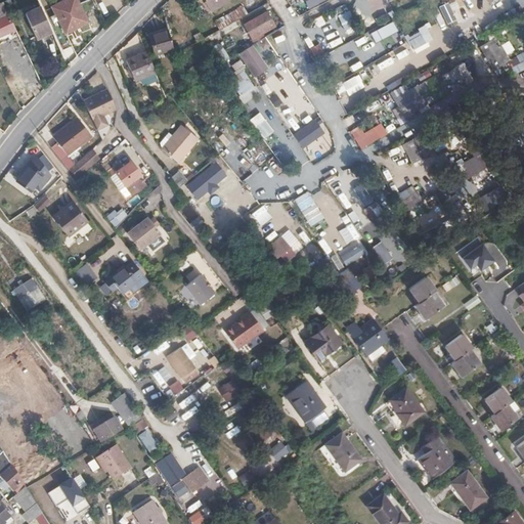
[(88,22),(77,0),(61,0),(52,4),(62,29),(77,22),(79,26),(88,22)]
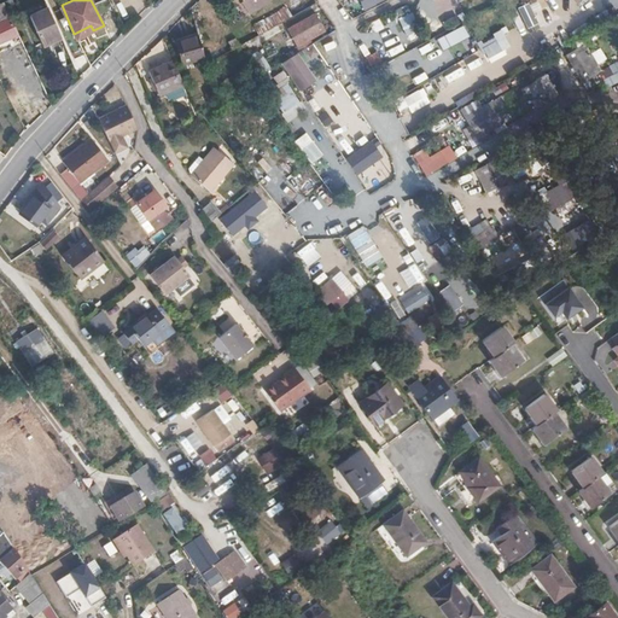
[(266,0),(242,0),(251,11),(266,0)]
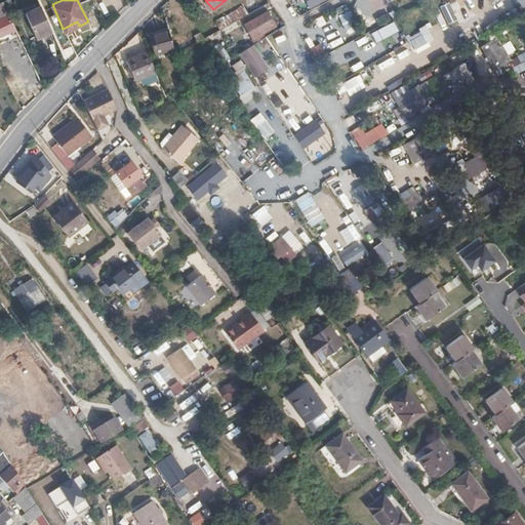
[(296,0),(303,9),(308,5),(305,0),(296,0)]
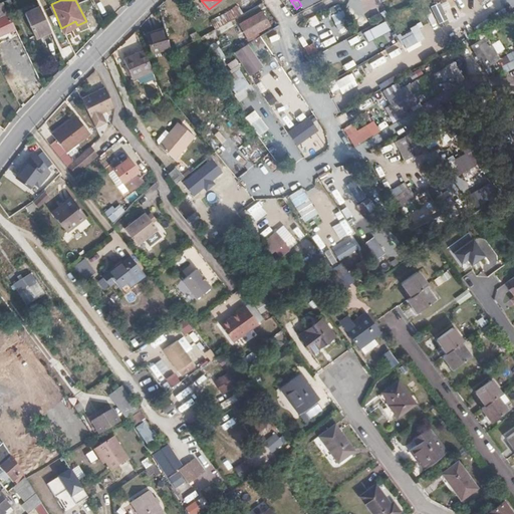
[(366,10),(369,17),(380,12),(377,4),(366,10)]
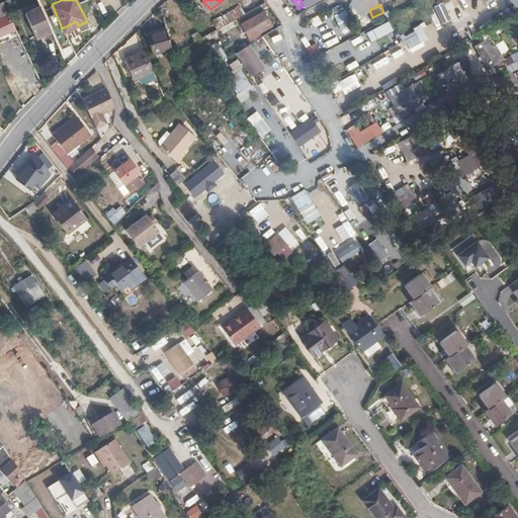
[(217,29),(244,13),(239,5),(211,21),(217,29)]
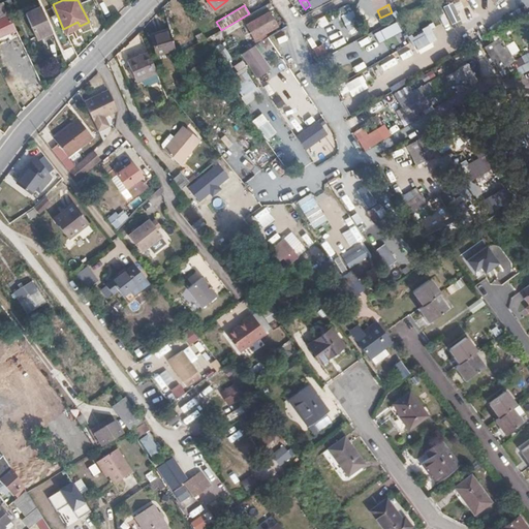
[(476,6),(459,16),(463,22),(479,12),(476,6)]
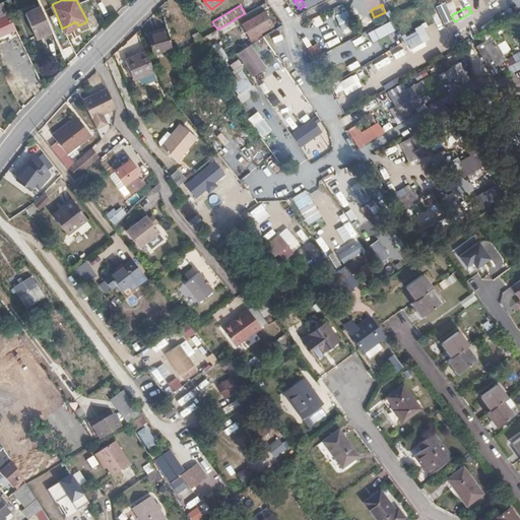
[(52,33),(42,8),(26,15),(37,39),(52,33)]
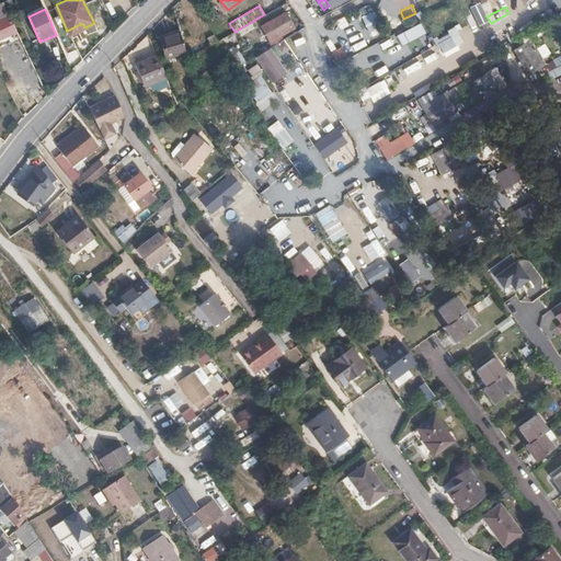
[(297,26),(287,11),(263,24),(272,41),(297,26)]
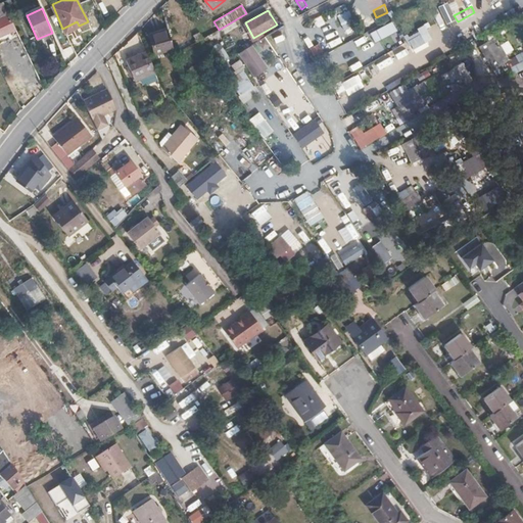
[(349,10),(344,12),(351,27),(355,25),(349,10)]
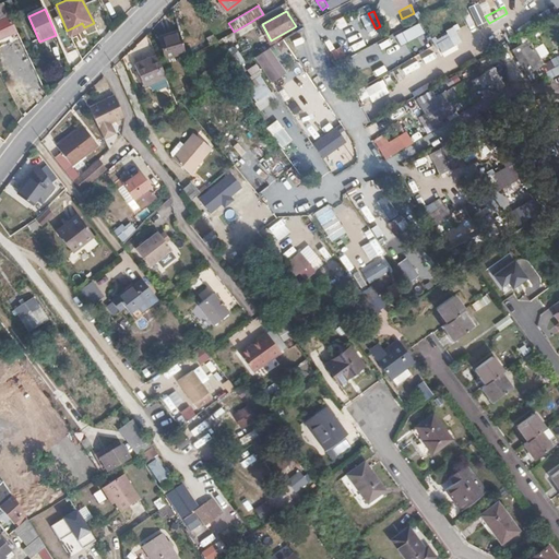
[(368,13),(363,15),(370,31),(376,28),(368,13)]
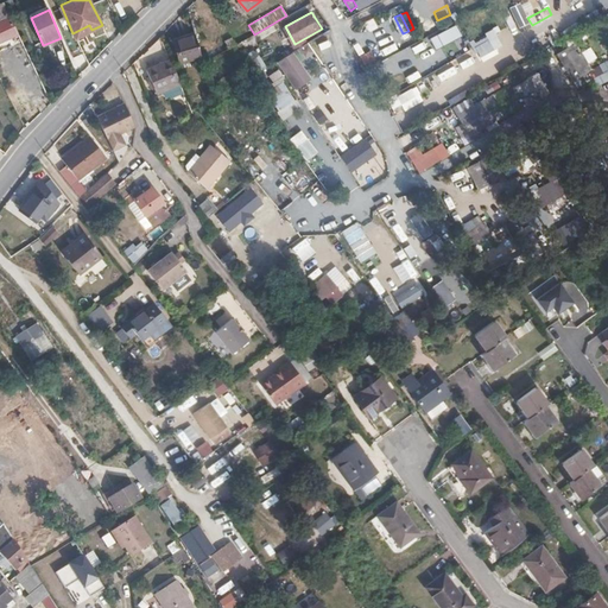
[(450,14),(437,20),(441,27),(454,21),(451,16),(450,14)]
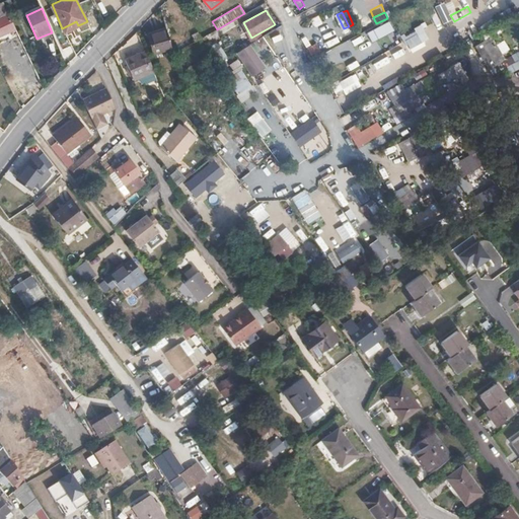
[(381,25),(366,32),(369,39),(371,38),(377,52),(388,47),(387,45),(385,41),(390,39),(387,32),(383,34),(381,32),(383,31),(381,25)]
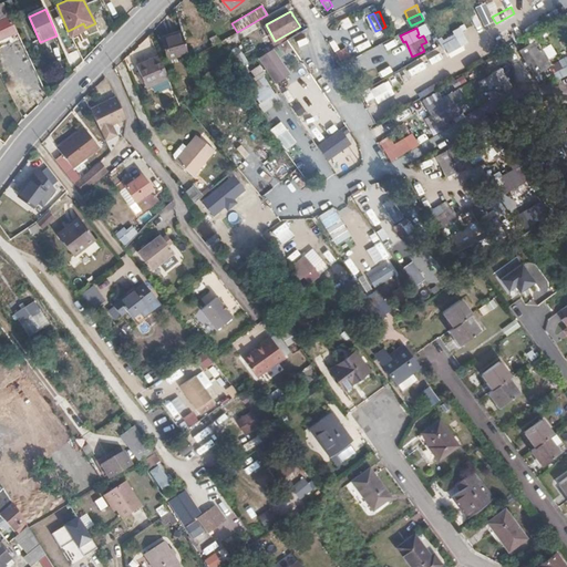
[(187,50),(185,39),(182,30),(163,35),(168,54),(187,50)]
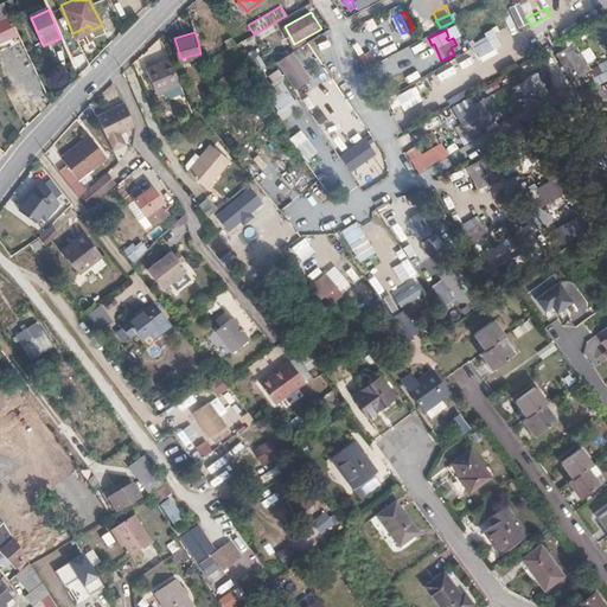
[(481,56),(496,48),(490,36),(484,38),(483,34),(471,40),(477,51),(479,50),(481,56)]
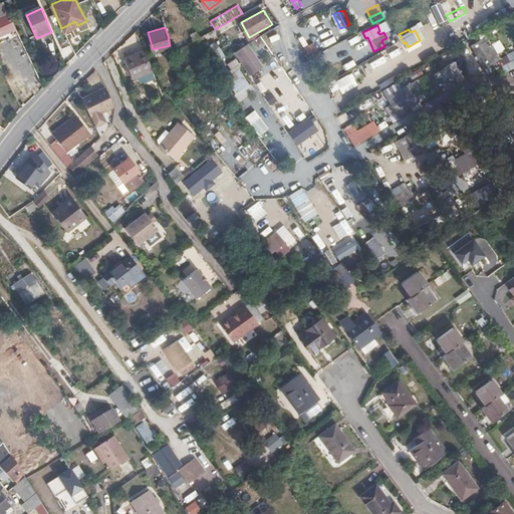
[(487,36),(472,45),(485,67),(500,59),(487,36)]
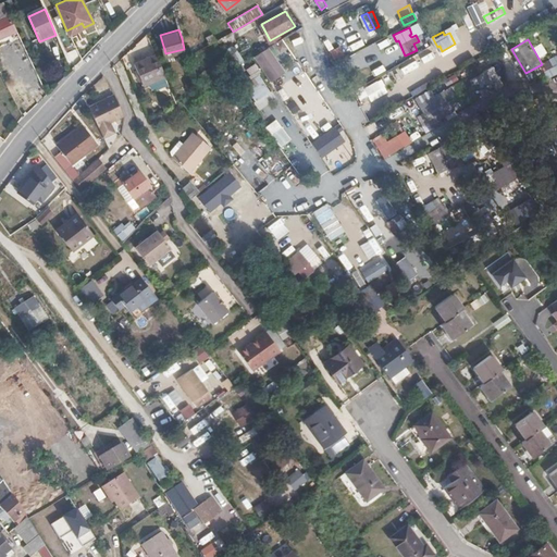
[(255,54),(272,81),(286,71),(270,46),(255,54)]
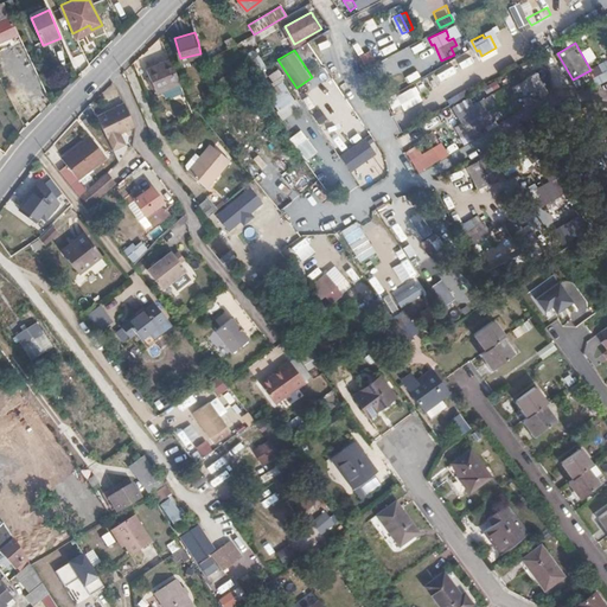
[(159,89),(181,80),(172,56),(149,66),(159,89)]
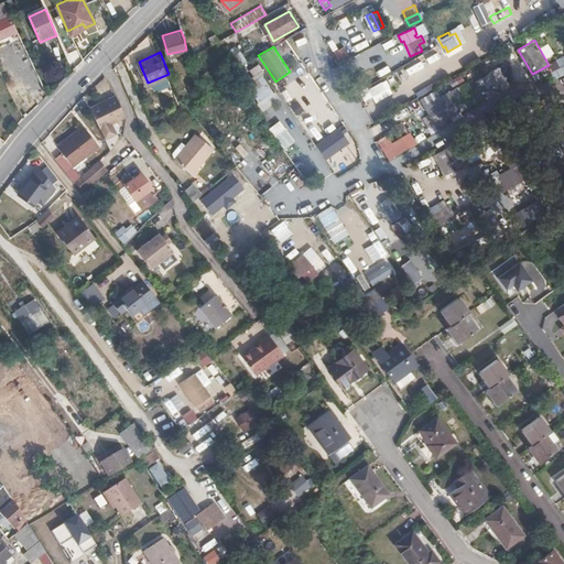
[(408,76),(425,67),(421,61),(404,69),(408,76)]
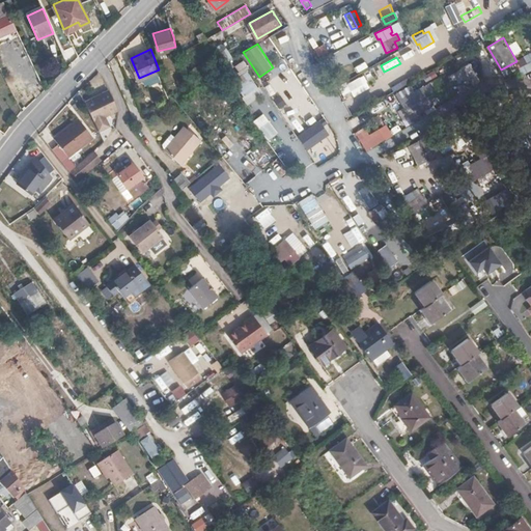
[(471,63),(451,75),(462,92),(481,81),(471,63)]
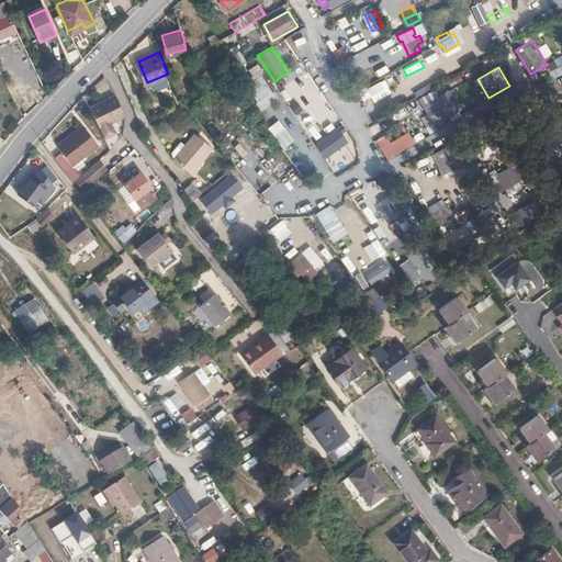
[(379,69),(363,77),(368,85),(383,76),(379,69)]
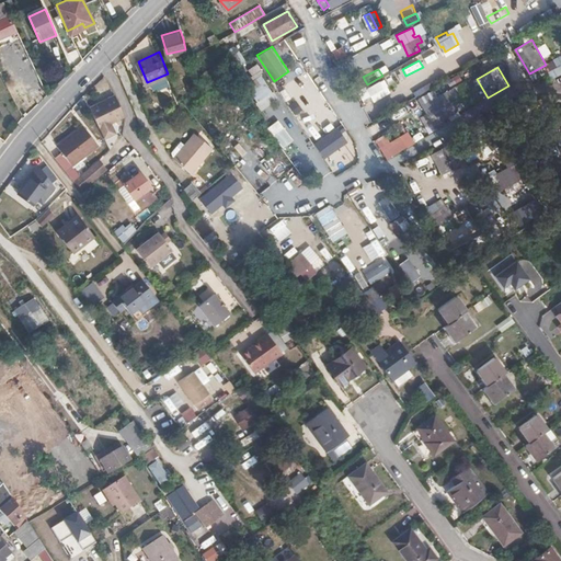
[(262,75),(249,83),(259,100),(273,91),(262,75)]
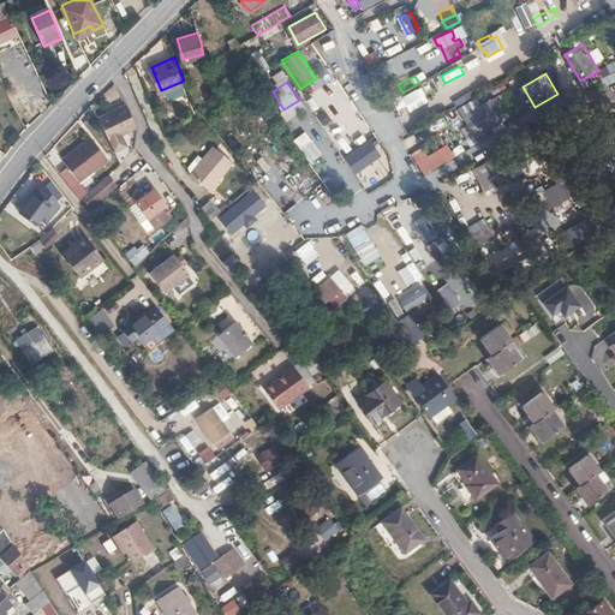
[(340,87),(312,105),(327,125),(339,117),(335,111),(338,108),(344,117),(356,108),(340,87)]
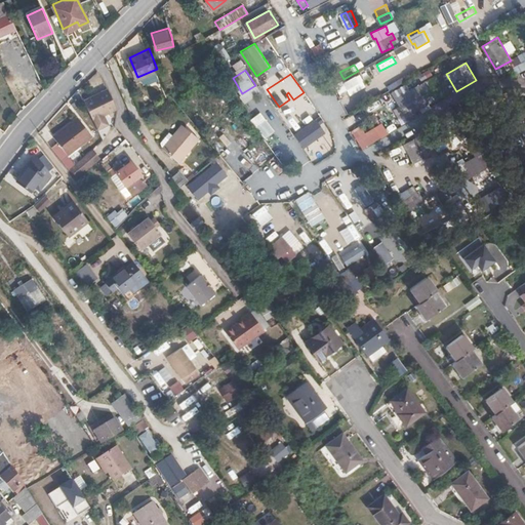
[(357,76),(345,83),(351,93),(363,87),(357,76)]
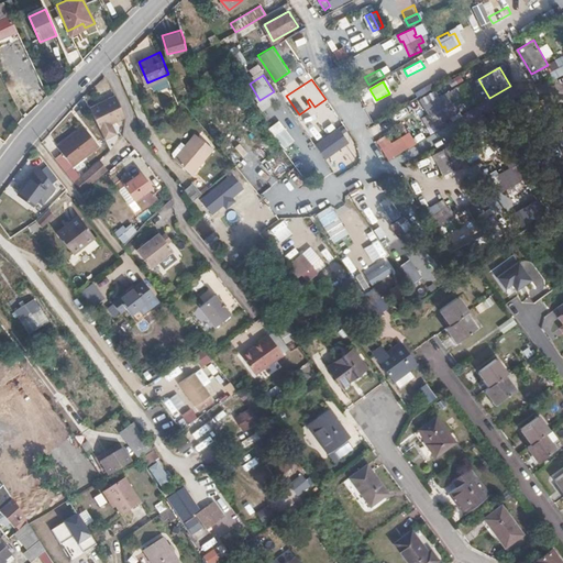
[(426,106),(439,129),(449,123),(446,119),(461,110),(479,100),(467,81),(426,106)]
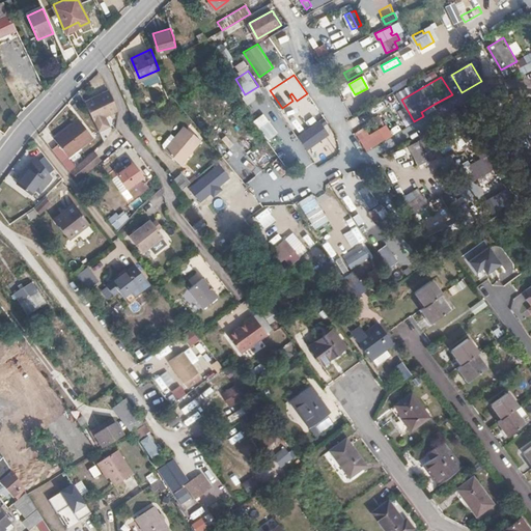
[(17,86),(10,88),(15,101),(21,99),(17,86)]
